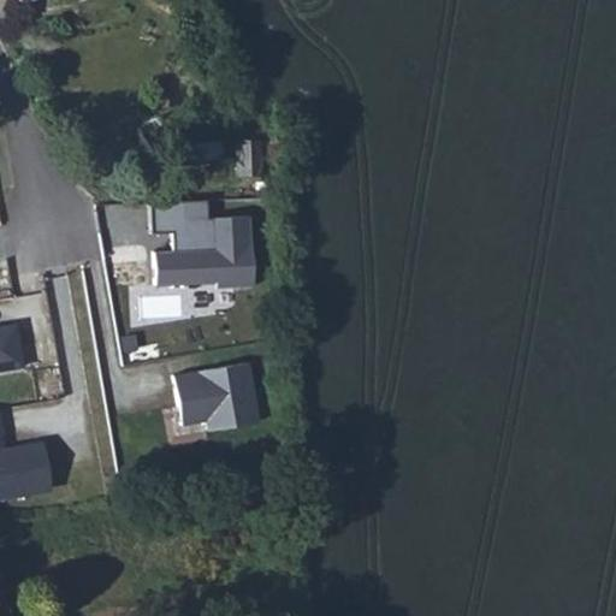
[(253,283),(249,213),(212,215),(215,248),(154,250),(157,284),(217,280),(218,286),(253,283)]
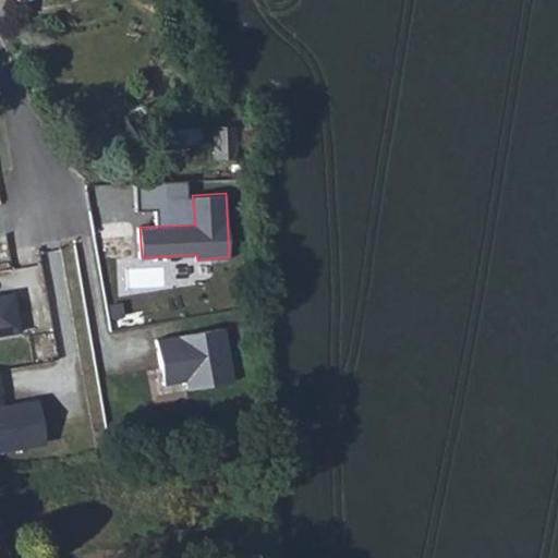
[(0,335),(22,331),(14,293),(0,294),(0,335)]
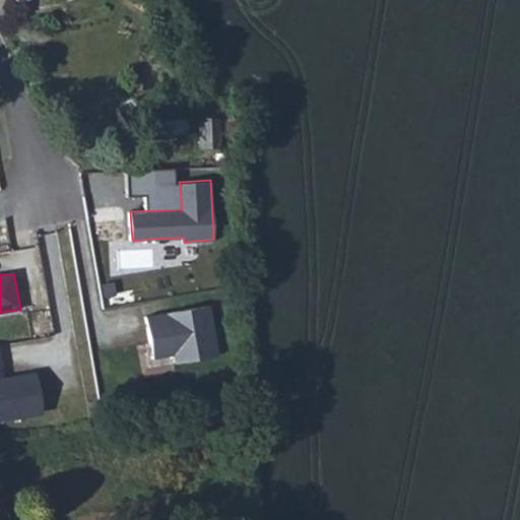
[(220,354),(211,306),(148,314),(154,359),(175,355),(176,363),(220,354)]
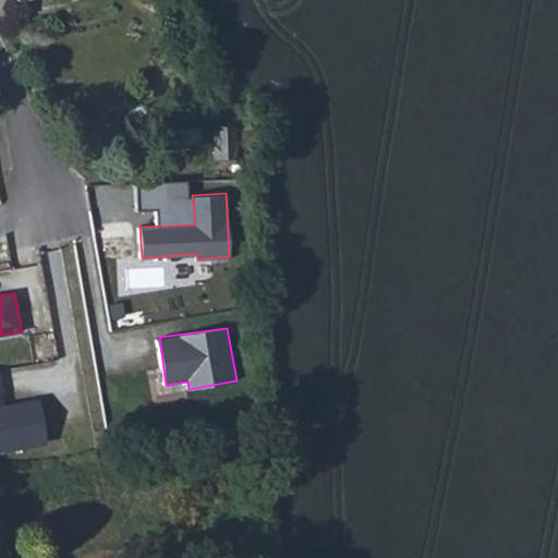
[(0,451),(49,444),(40,398),(8,403),(1,368),(0,368),(0,451)]
